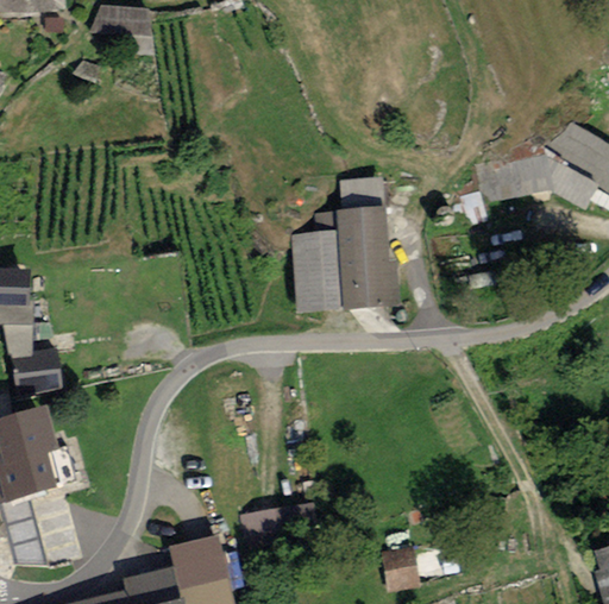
[(0,0),(0,12),(66,13),(64,0),(0,0)]
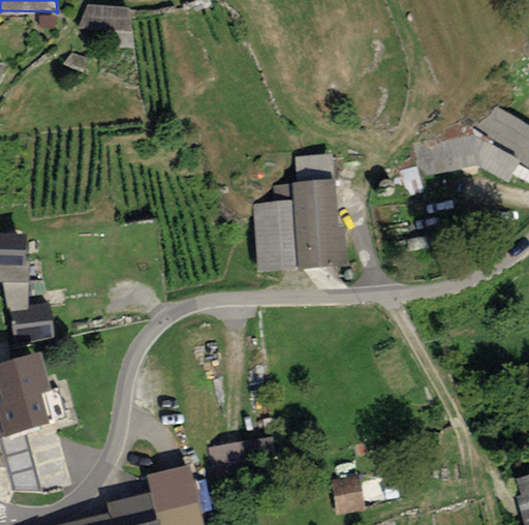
[(129,6),(88,2),(78,26),(106,28),(109,44),(133,45),(129,6)]
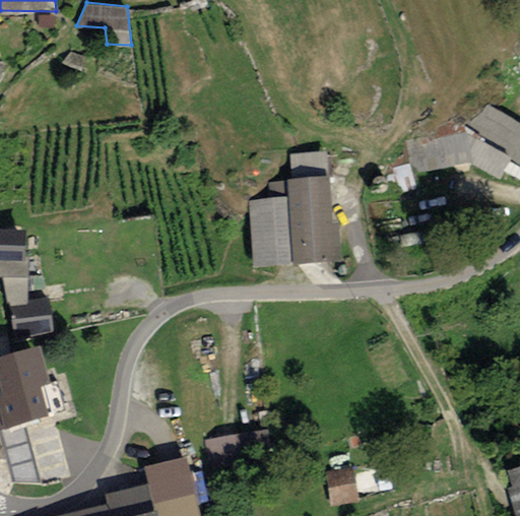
[(519,157),(519,118),(489,99),(471,126),(492,139),(478,160),(502,176),(515,155),(519,157)]
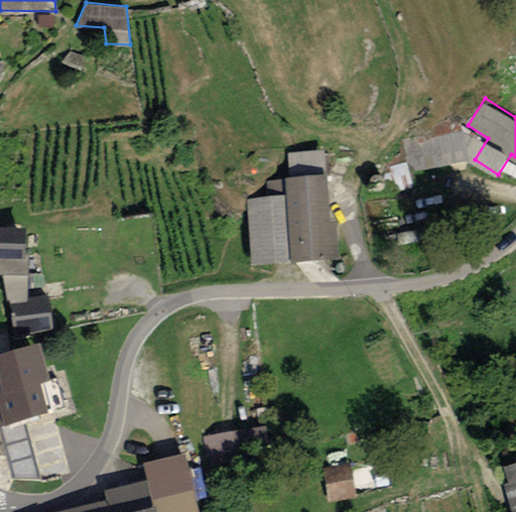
[(267,196),(246,198),(251,265),(338,259),(336,222),(329,222),(326,176),(266,179),(267,196)]
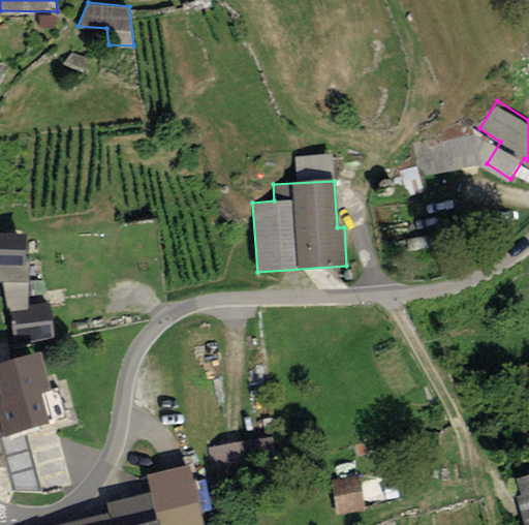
[(28,237),(0,235),(0,279),(26,281),(28,237)]
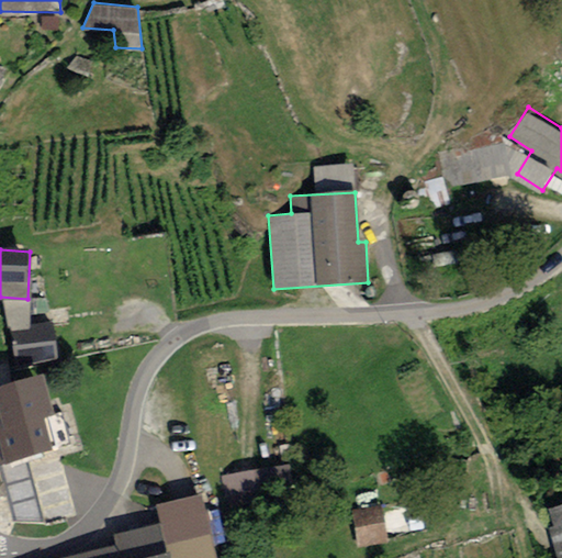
[(0,465),(52,450),(44,423),(54,420),(43,379),(0,390),(0,465)]
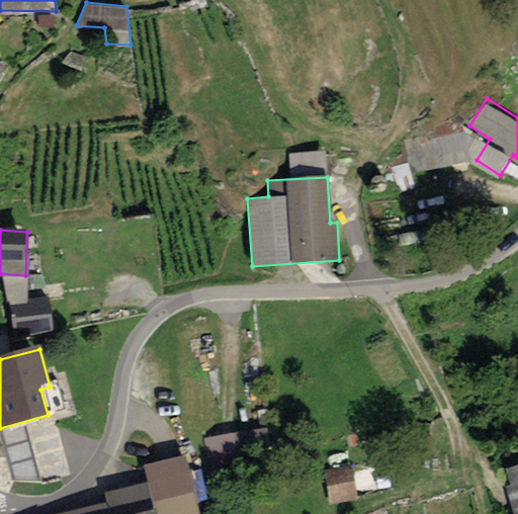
[(263,449),(259,426),(207,434),(211,457),(263,449)]
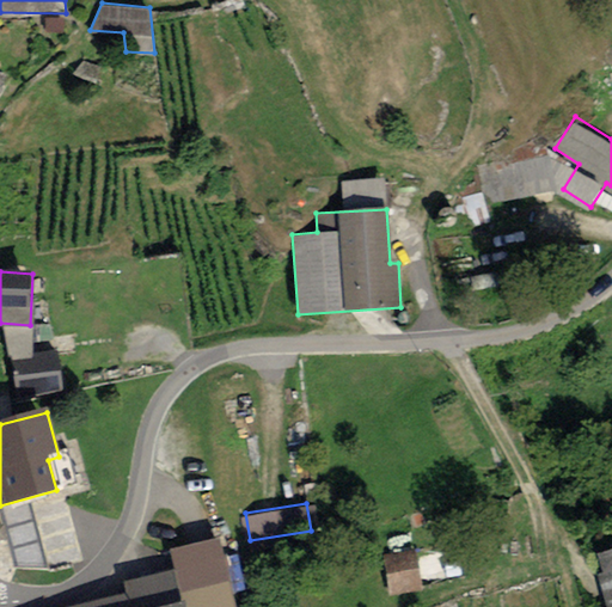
[(130,599),(90,606),(232,606),(218,540),(170,550),(175,571),(127,582),(130,599)]
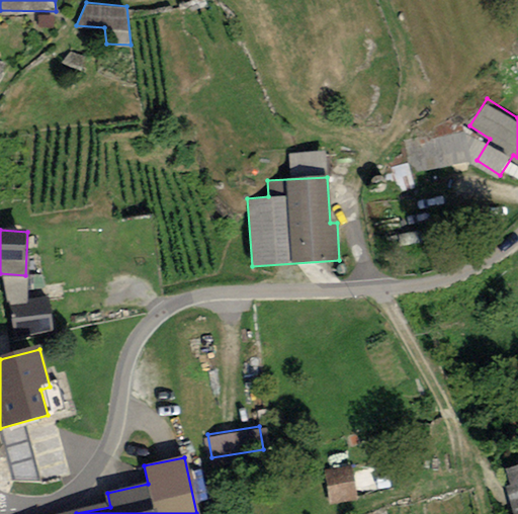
[(517,513),(517,465),(506,468),(510,484),(506,485),(513,513),(517,513)]
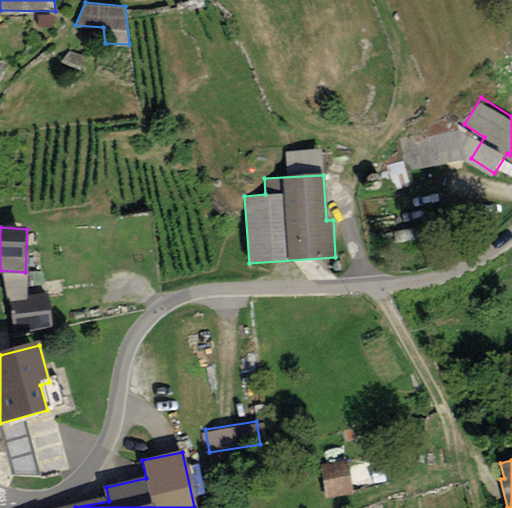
[(316,464),(320,493),(343,491),(340,461),(316,464)]
